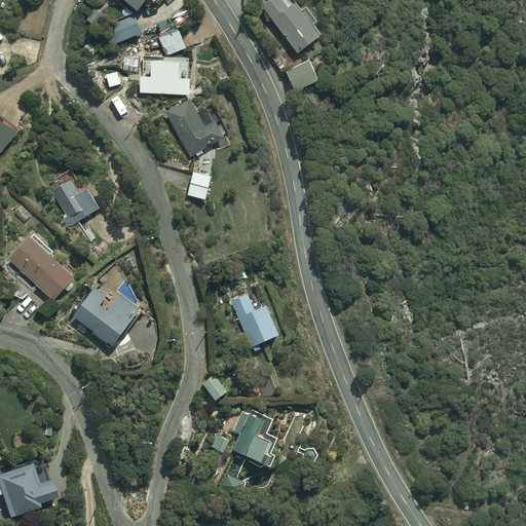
[(147,0),(117,0),(138,14),(147,0)]
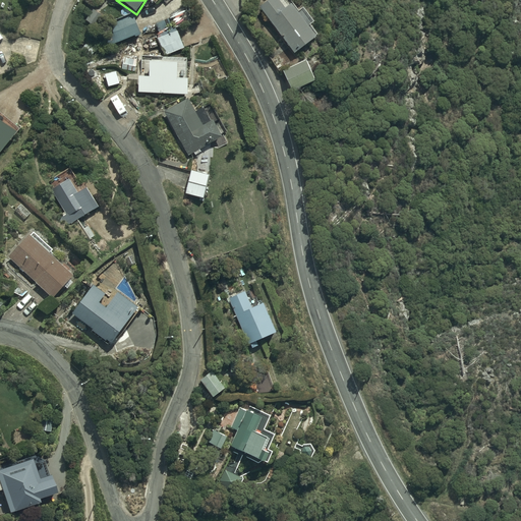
[(281,0),(273,0),(262,8),(296,54),(320,37),(311,26),(316,23),(305,8),(300,12),(294,4),(288,8),(281,0)]
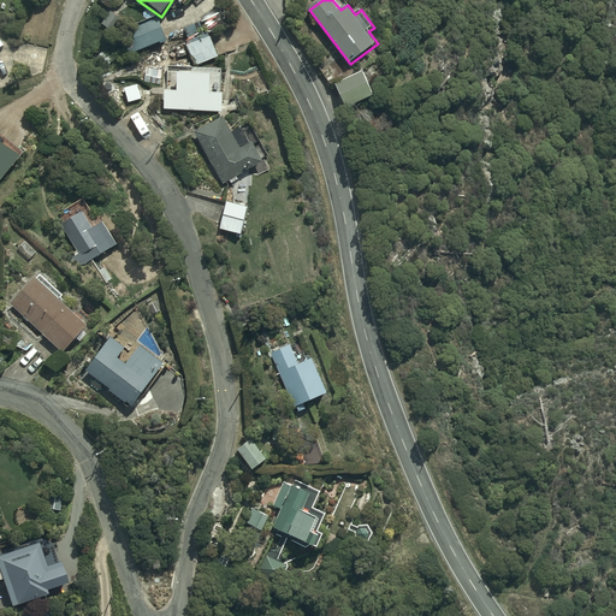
[(158,18),(120,36),(130,58),(160,43),(161,46),(169,42),(158,18)]
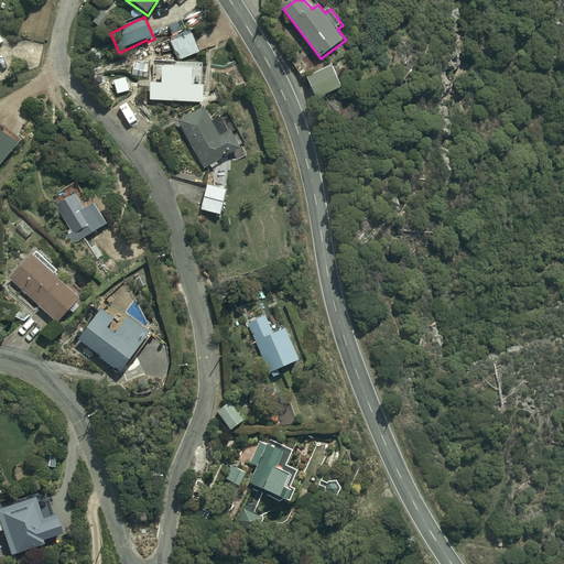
[(149,62),(136,60),(132,74),(147,76),(149,62)]
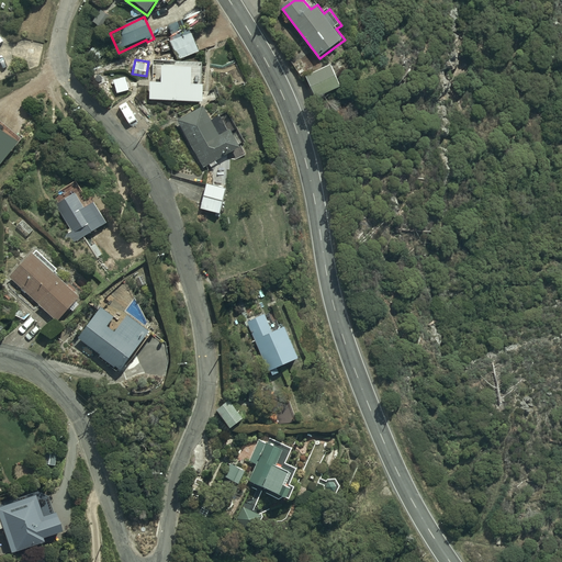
[(194,63),(164,62),(164,81),(152,81),(152,101),(205,102),(205,83),(193,82),(194,63)]
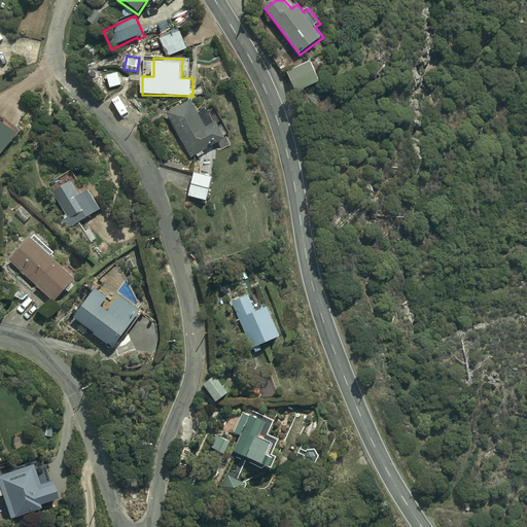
[(310,62),(286,75),(296,95),(320,82),(310,62)]
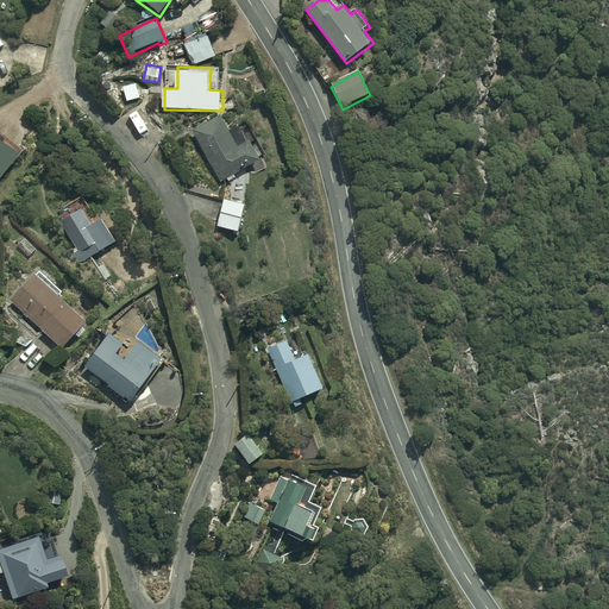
[(223,114),(193,130),(221,184),(262,159),(251,139),(239,145),(223,114)]
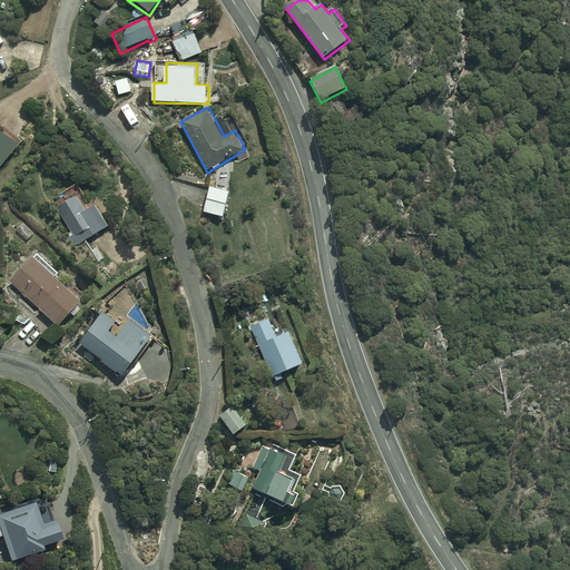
[(0,131),(0,167),(20,147),(0,131)]
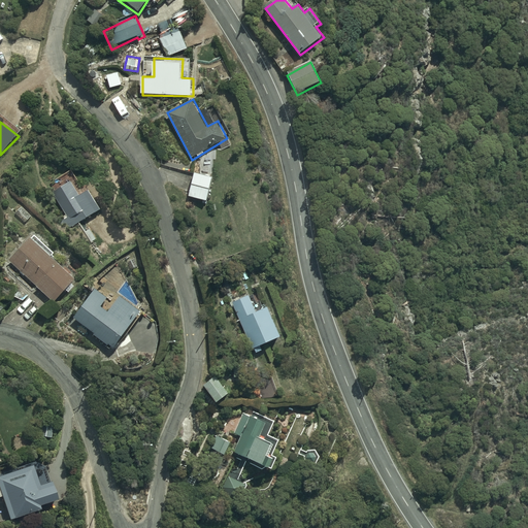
[(212,179),(193,175),(189,200),(207,203),(212,179)]
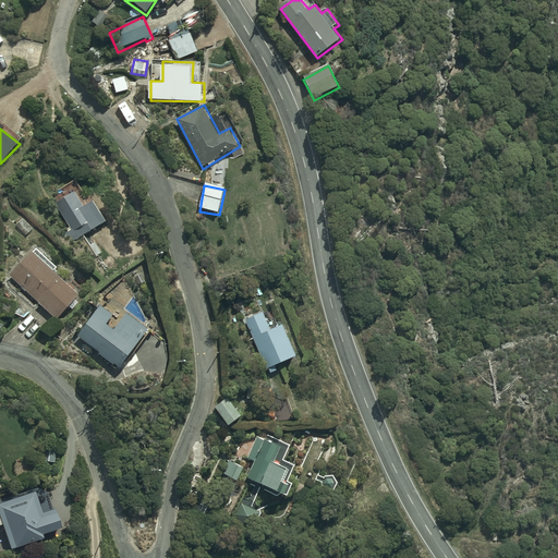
[(76,191),(56,203),(72,231),(70,232),(72,234),(73,233),(75,238),(93,227),(95,230),(109,222),(101,210),(98,213),(93,204),(86,207),(76,191)]
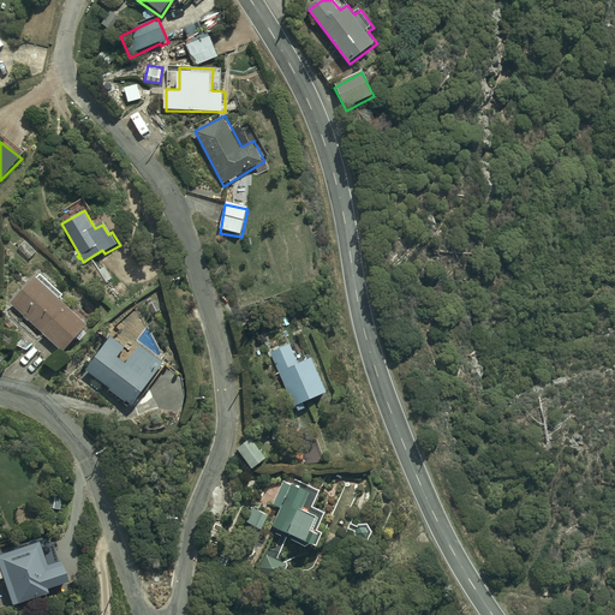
[(41,273),(11,303),(42,336),(43,335),(60,352),(77,336),(82,341),(90,334),(85,329),(89,324),(70,303),(67,305),(61,299),(64,297),(41,273)]
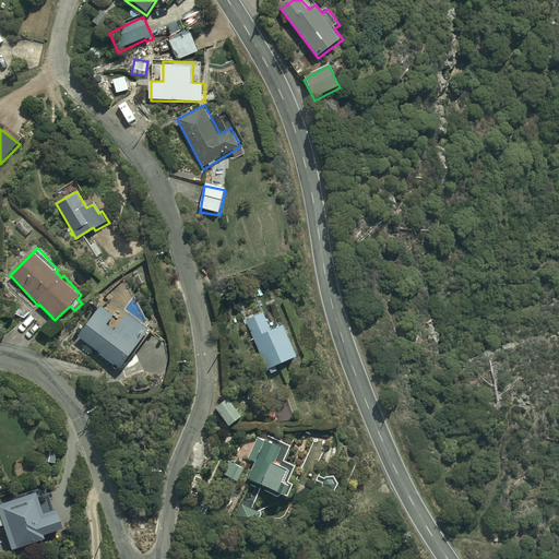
[(152,330),(128,313),(122,321),(102,306),(78,340),(100,355),(99,356),(115,367),(116,366),(120,368),(130,355),(132,357),(152,330)]
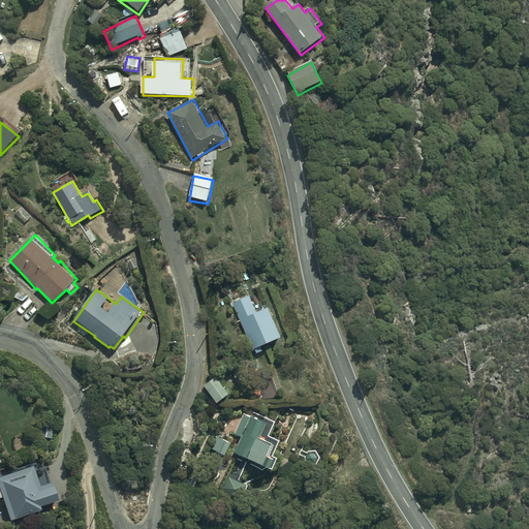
[(250,298),(232,305),(253,351),(254,350),(256,356),(263,353),(261,346),(282,338),(269,306),(256,311),(250,298)]
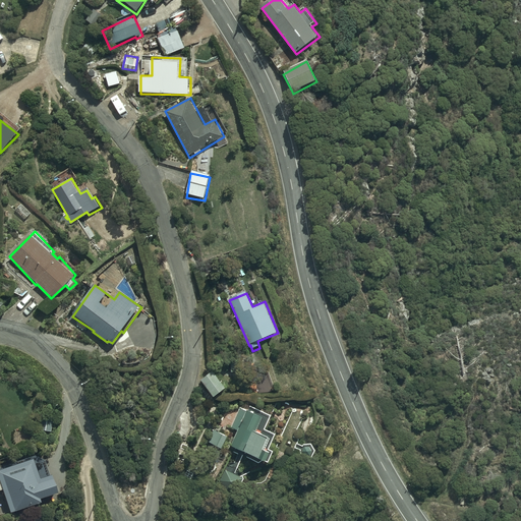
[(235,431),(229,447),(262,461),(273,437),(264,433),(270,419),(249,410),(248,413),(239,409),(230,429),(235,431)]
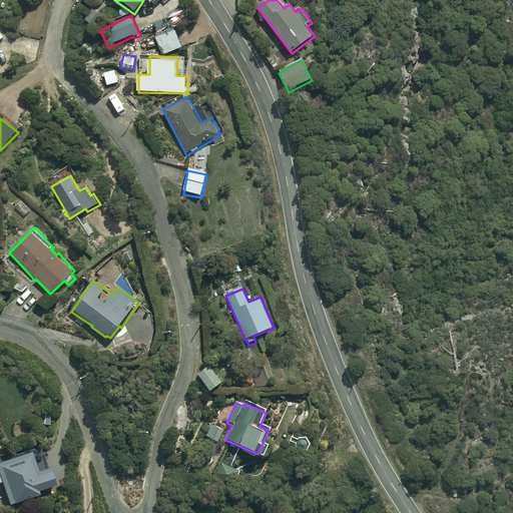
[(217,448),(225,431),(208,423),(200,440),(217,448)]
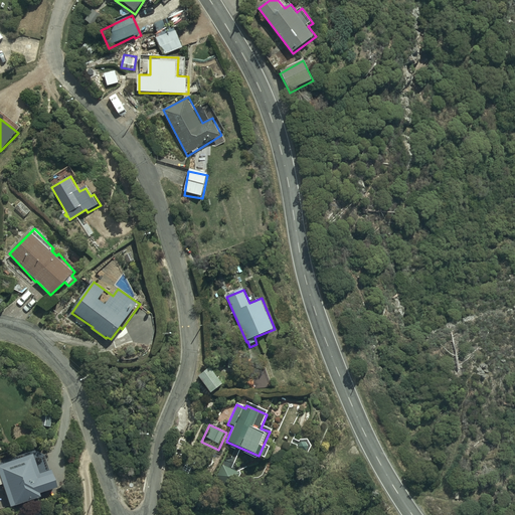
[(35,454),(0,464),(0,488),(6,509),(38,500),(37,496),(55,491),(49,471),(47,471),(43,459),(35,454)]
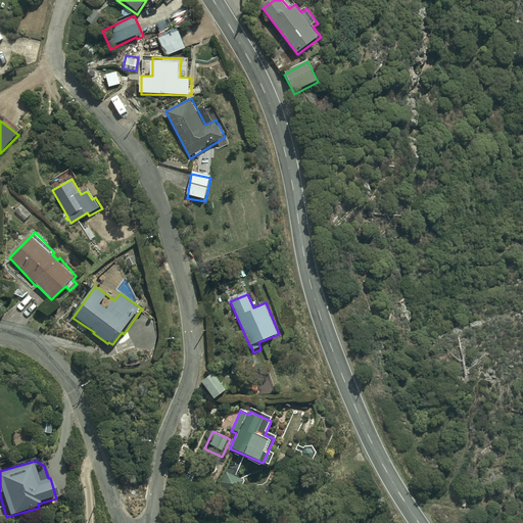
[(242,480),(226,473),(218,489),(235,496),(242,480)]
